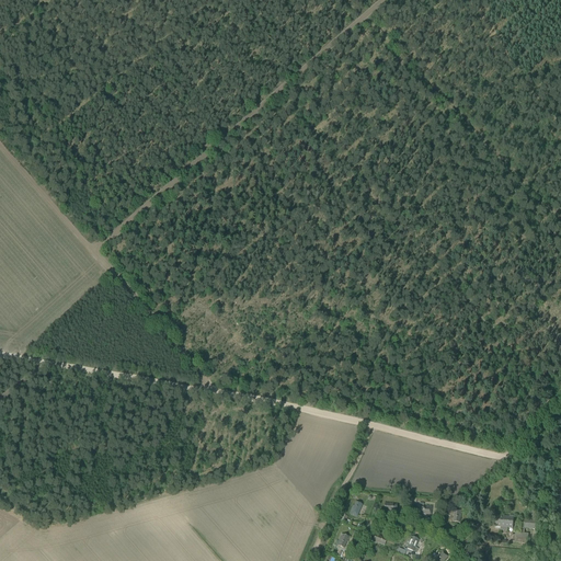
[(353,506),(350,514),(357,517),(362,505),(356,502),(354,506),(353,506)]
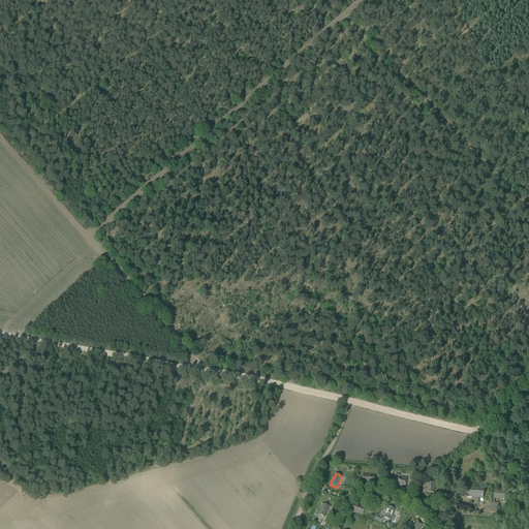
[(362,483),(367,483),(367,481),(373,483),(374,476),(370,476),(370,475),(363,474),(362,483)]
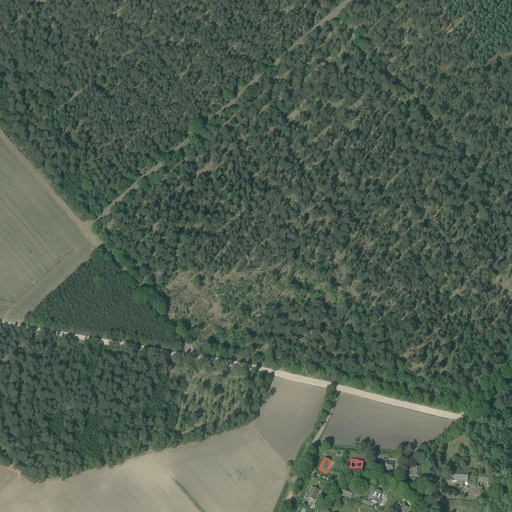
[(381,469),(393,470),(394,463),(386,462),(386,460),(382,460),(381,469)]
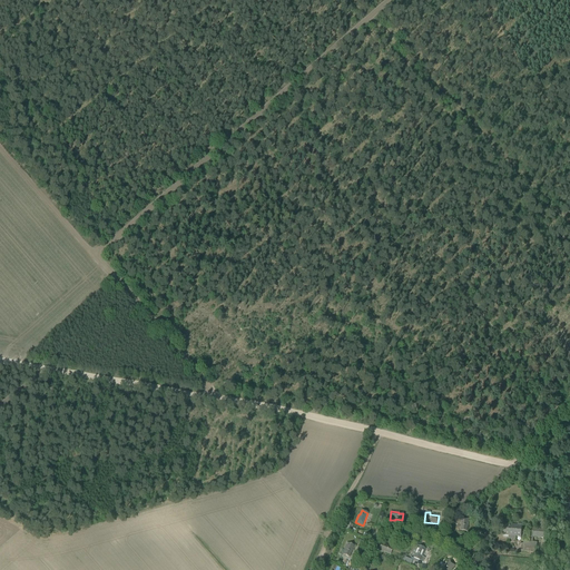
[(467,527),(468,527),(469,518),(461,518),(460,531),(467,531),(467,527)]
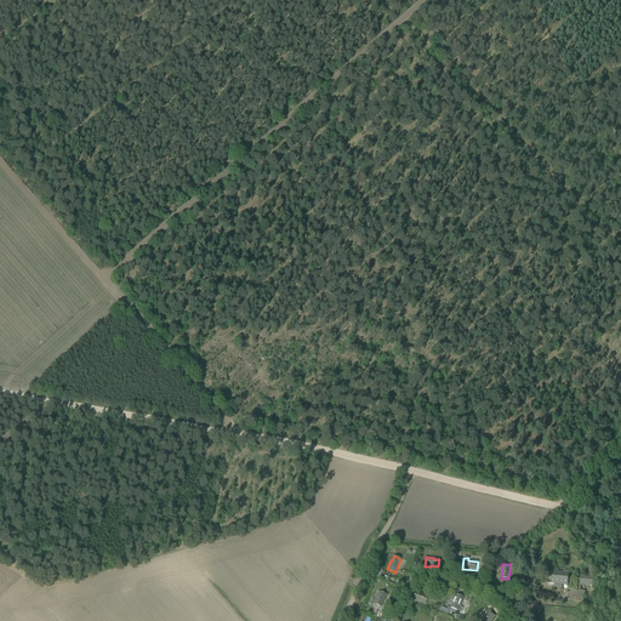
[(547,584),(568,585),(569,571),(564,571),(564,573),(548,571),(547,584)]
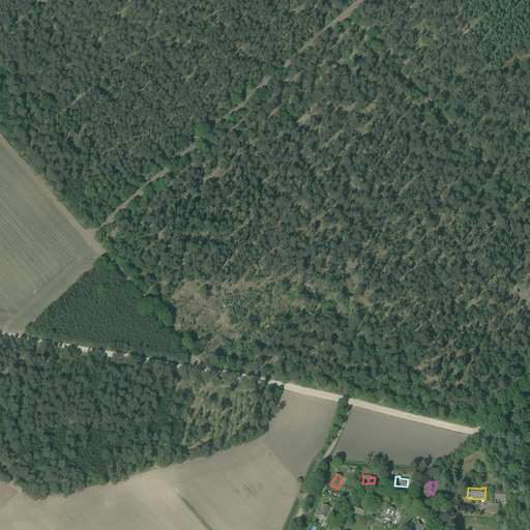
[(496,500),(510,501),(511,493),(497,492),(496,500)]
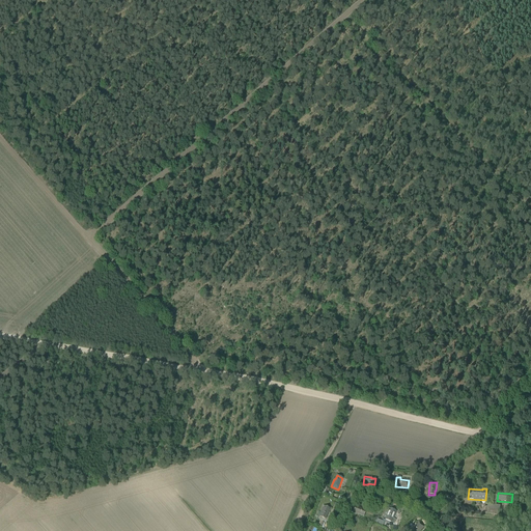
[(486,513),(499,514),(500,505),(487,504),(486,513)]
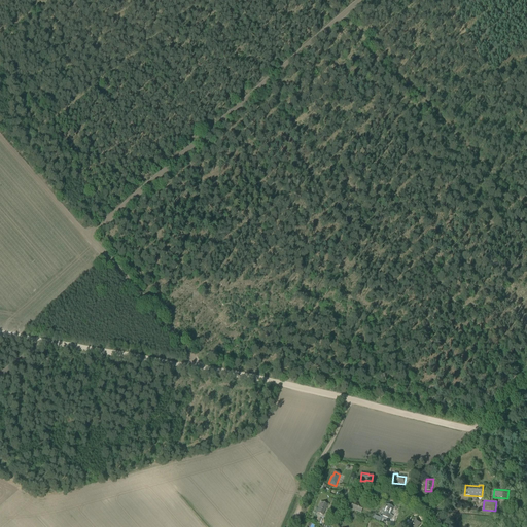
[(360,505),(360,504),(353,501),(350,510),(354,511),(361,513),(363,507),(360,505)]
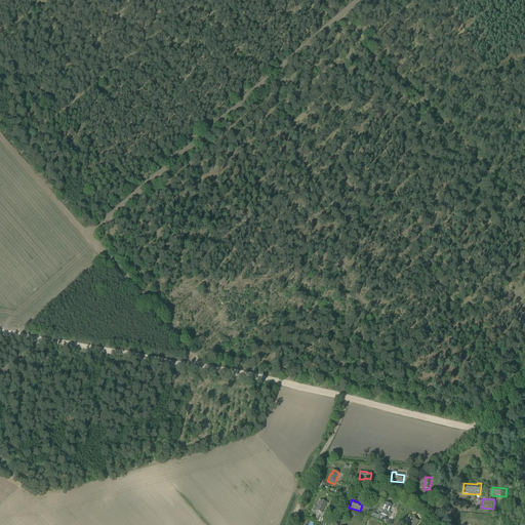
[(316,511),(322,514),(324,508),(325,508),(327,503),(320,500),(317,508),(318,508),(316,511)]
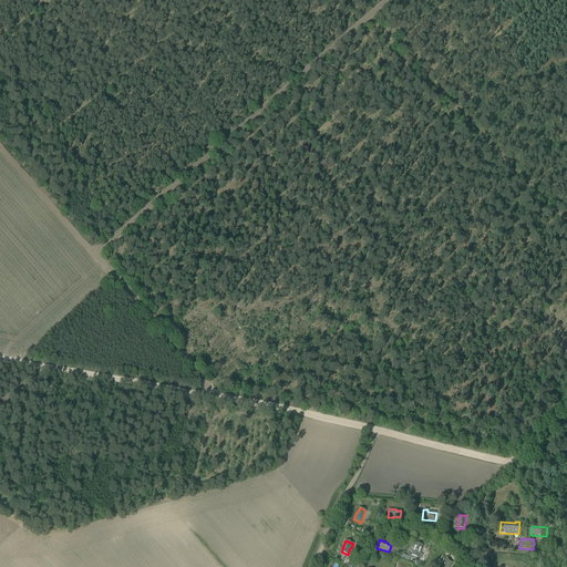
[(420,554),(423,546),(416,543),(411,555),(421,559),(423,555),(420,554)]
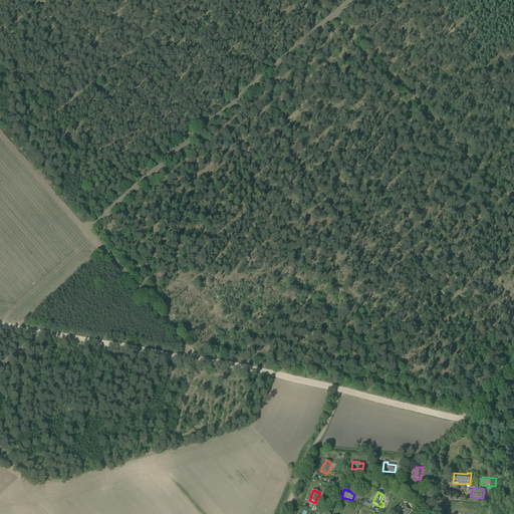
[(407,513),(411,510),(406,505),(398,513),(407,513)]
